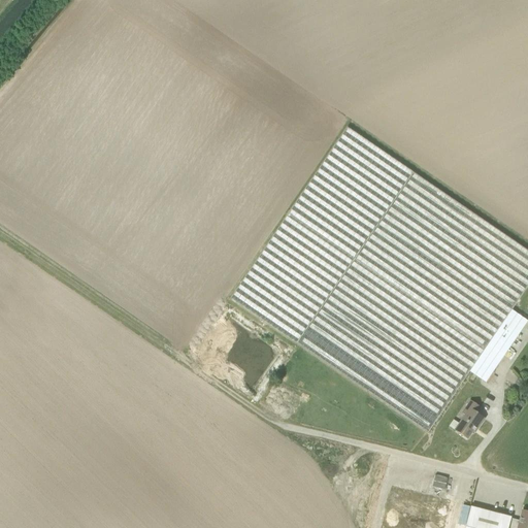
[(527,286),(527,252),(467,210),(348,128),(230,299),(296,344),(297,344),(428,433),(469,372),(500,328),(527,286)]
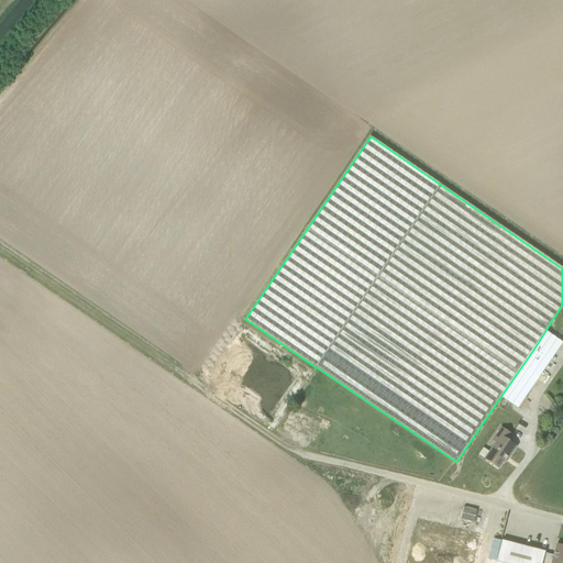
[(518,409),(551,361),(533,350),(500,397),(518,409)]
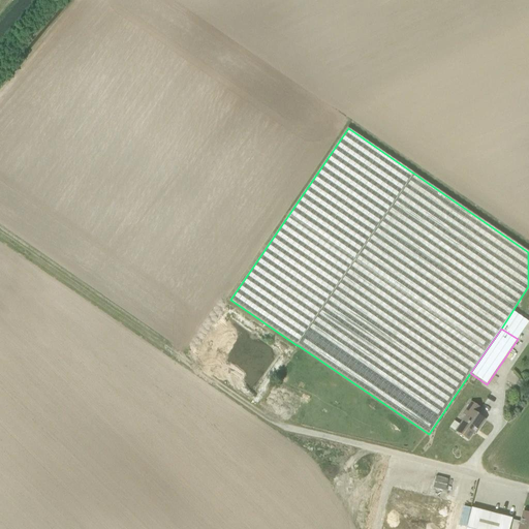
[(520,378),(516,384),(522,389),(526,382),(520,378)]
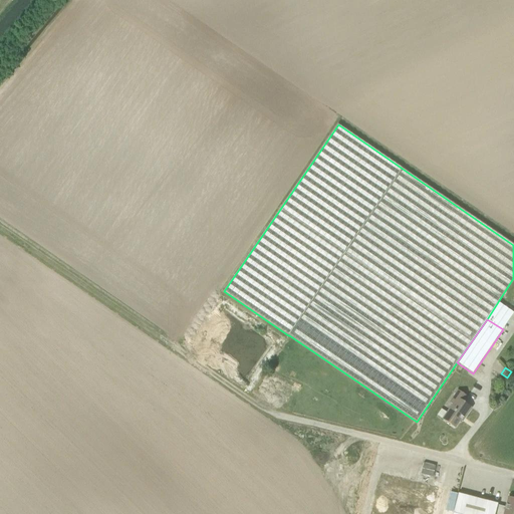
[(438,416),(443,419),(455,428),(460,420),(462,422),(471,409),(463,403),(467,398),(458,391),(451,401),(454,403),(447,413),(442,409),(438,416)]
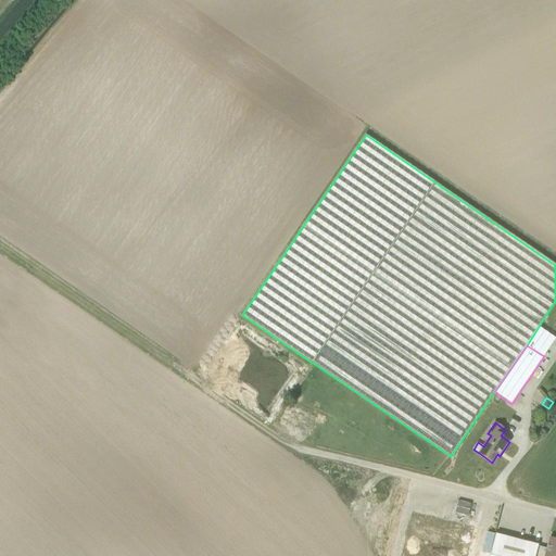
[(458,501),(455,513),(468,516),(471,504),(458,501)]
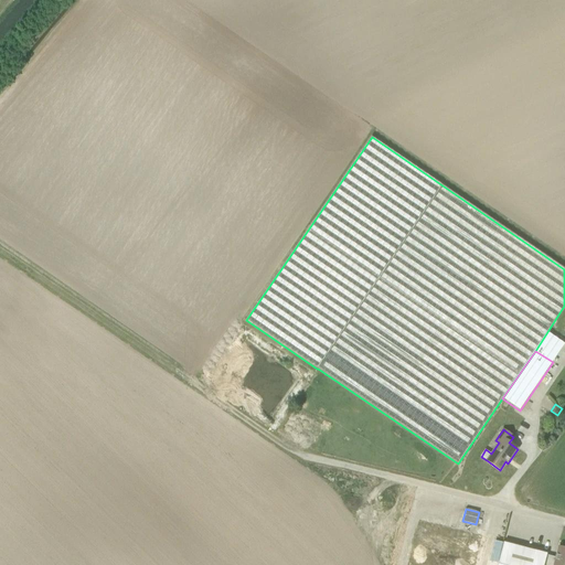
[(543,564),(546,555),(546,554),(503,543),(497,564),(543,564)]
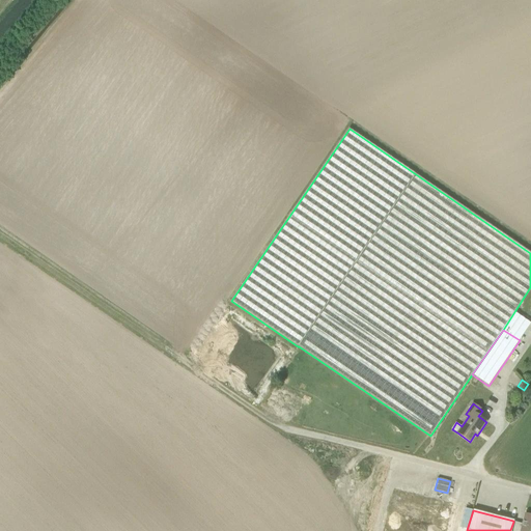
[(530,530),(530,515),(525,514),(523,524),(513,522),(510,530),(530,530)]
